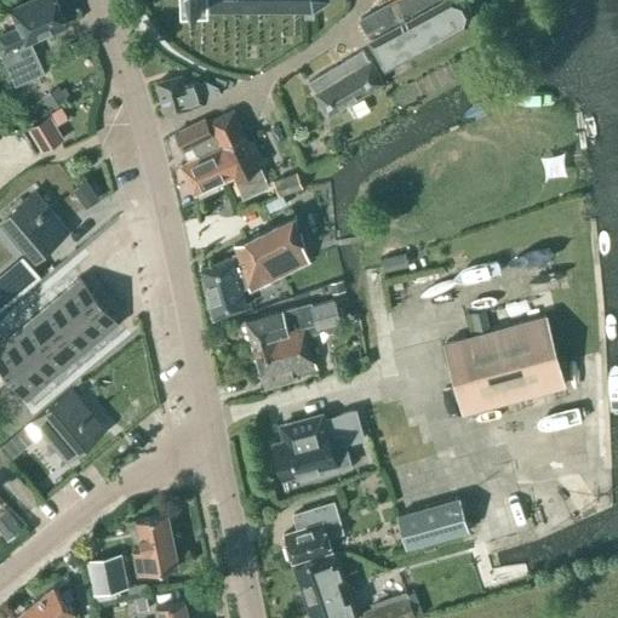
[(16,87),(45,75),(35,51),(33,52),(29,45),(69,27),(56,0),(38,0),(12,11),(21,29),(0,39),(6,51),(1,52),(16,87)]
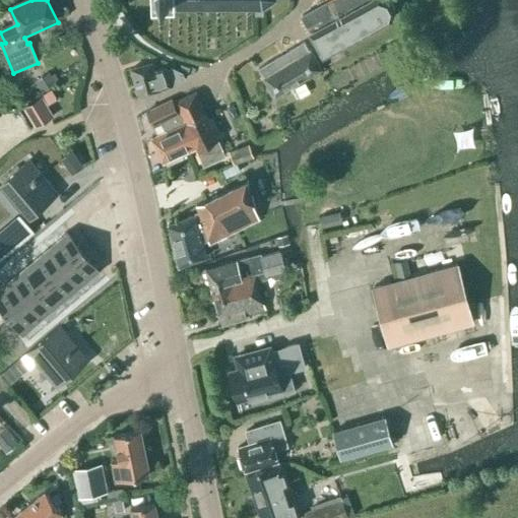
[(275,0),(154,0),(154,1),(176,0),(177,8),(257,8),(257,15),(264,15),(264,8),(275,0)]
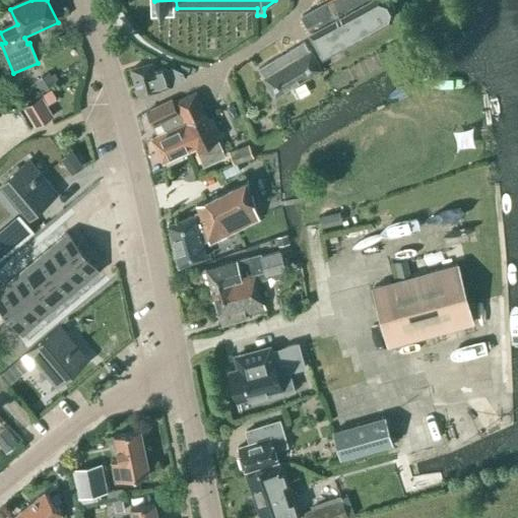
[(388,0),(374,0),(371,2),(370,0),(335,0),(304,18),(312,34),(311,35),(324,58),(392,21),(396,10),(391,0),(388,0)]
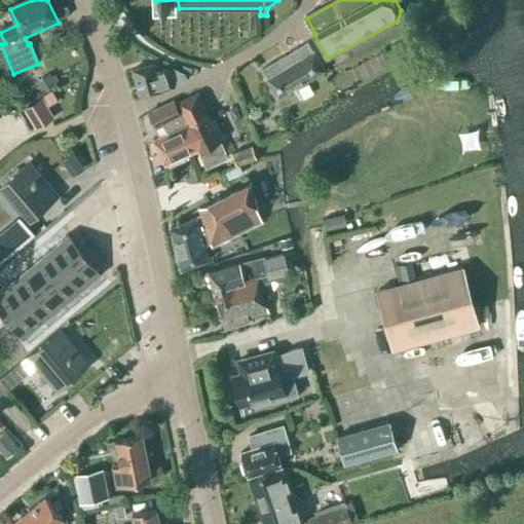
[(268,80),(279,100),(327,73),(315,53),(314,53),(309,44),(263,71),(268,80)]
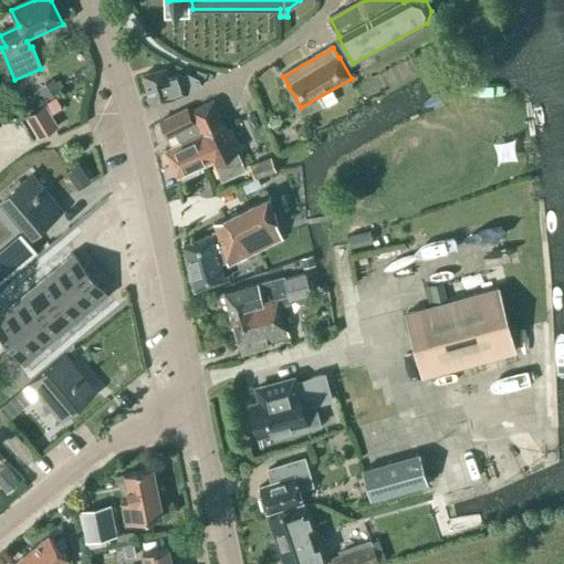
[(188,95),(204,87),(201,84),(191,80),(188,81),(188,79),(178,77),(169,80),(167,71),(145,77),(153,106),(176,101),(176,100),(188,95)]
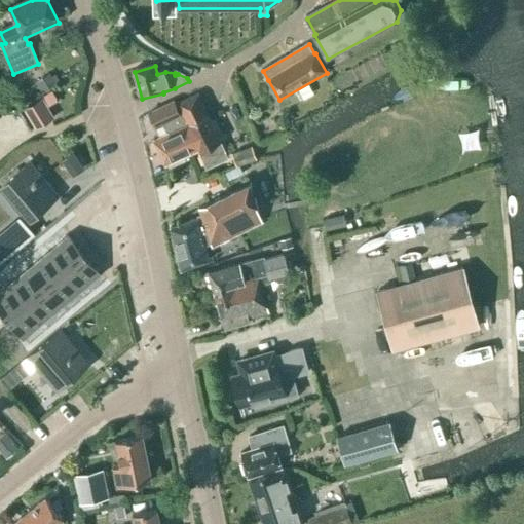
[(36,84),(43,96),(59,85),(62,83),(58,76),(53,78),(51,75),(50,75),(36,84)]
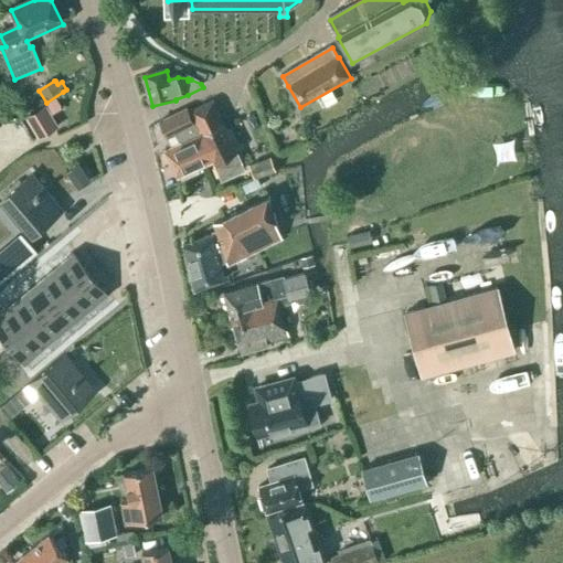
[(246,172),(214,103),(191,114),(213,163),(214,162),(216,167),(216,166),(223,182),(246,172)]
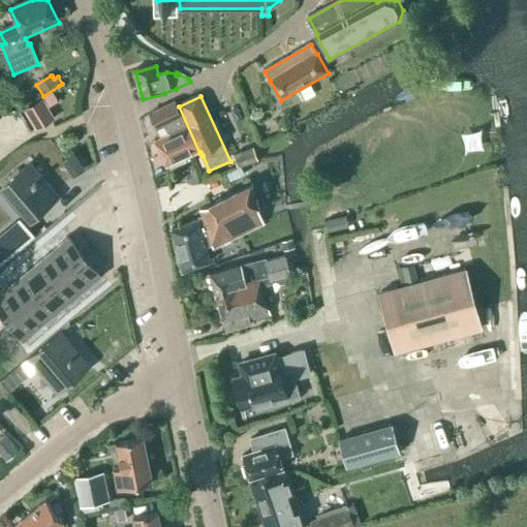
[(26,111),(37,130),(56,119),(43,99),(26,111)]
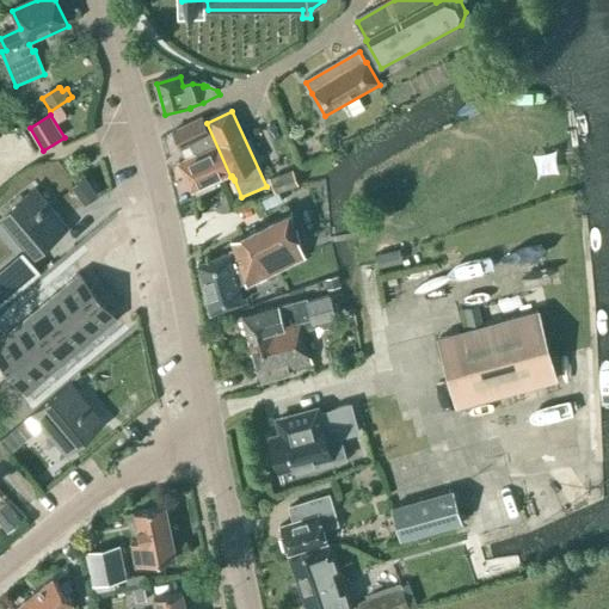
[(182,165),(194,194),(231,177),(207,123),(205,123),(203,118),(172,133),(182,152),(190,147),(195,158),(182,165)]
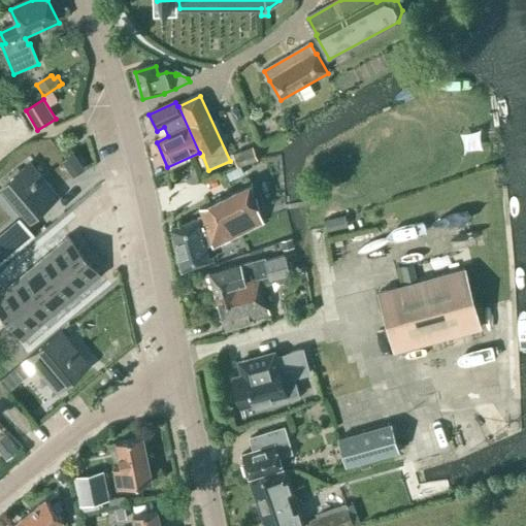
[(254,149),(234,156),(239,169),(259,162),(254,149)]
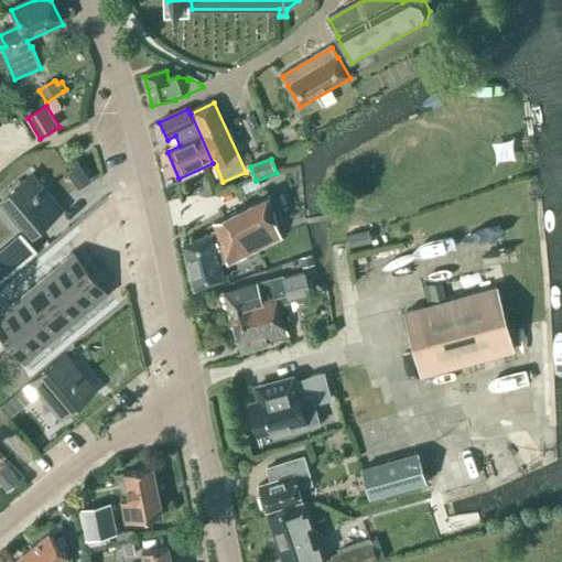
[(68,173),(79,190),(92,182),(79,165),(68,173)]
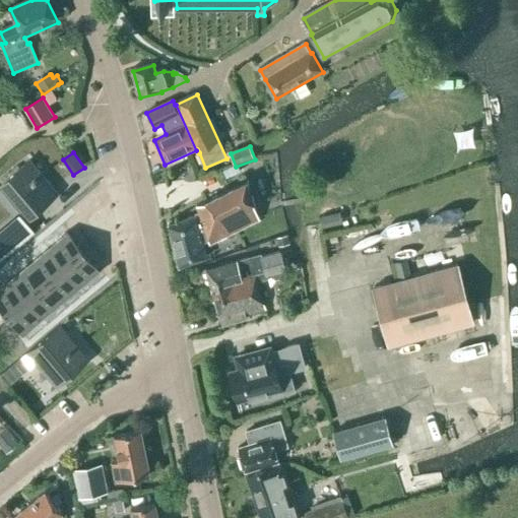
[(3,184),(31,217),(58,195),(29,162),(3,184)]
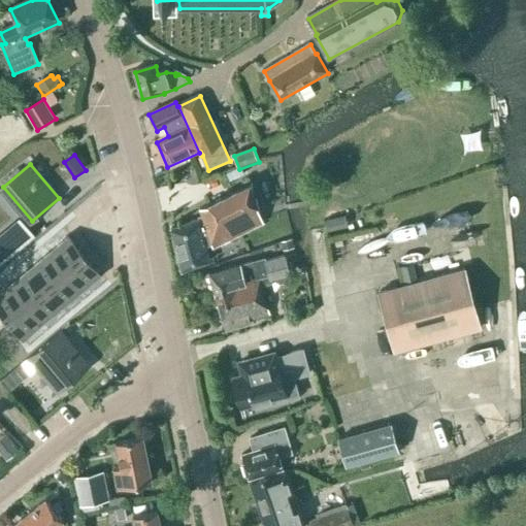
[(264,225),(252,185),(232,195),(210,205),(201,210),(204,219),(172,230),(184,273),(211,263),(208,252),(215,249),(215,250),(264,225)]
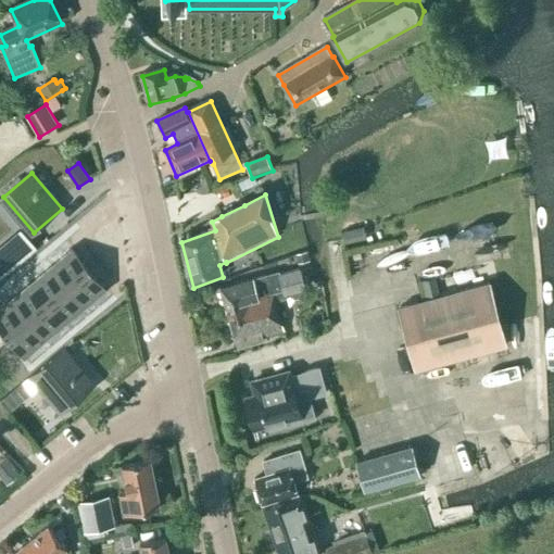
[(365,228),(342,234),(345,247),(367,241),(365,228)]
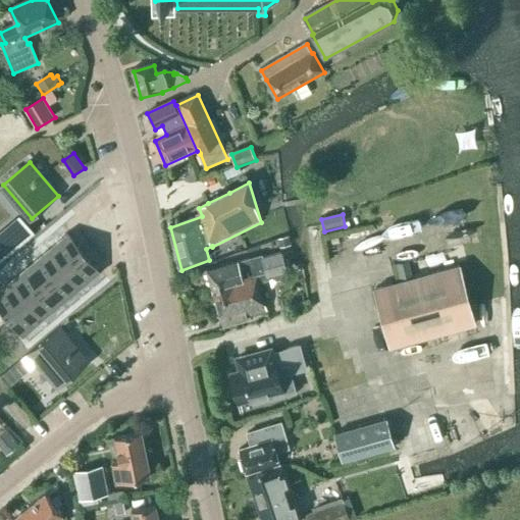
[(23,218),(0,237),(0,264),(37,234),(23,218)]
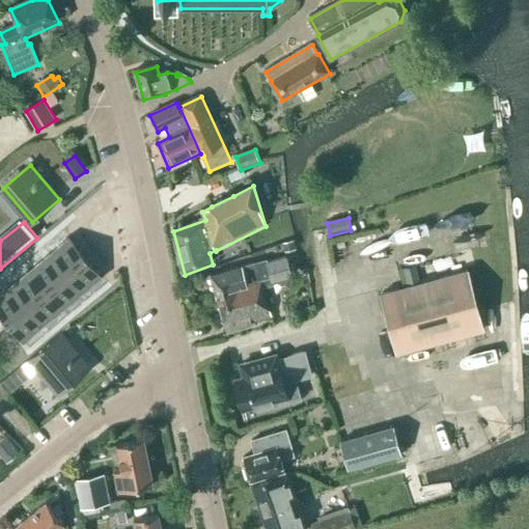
[(70,239),(0,297),(0,314),(25,344),(103,279),(70,239)]
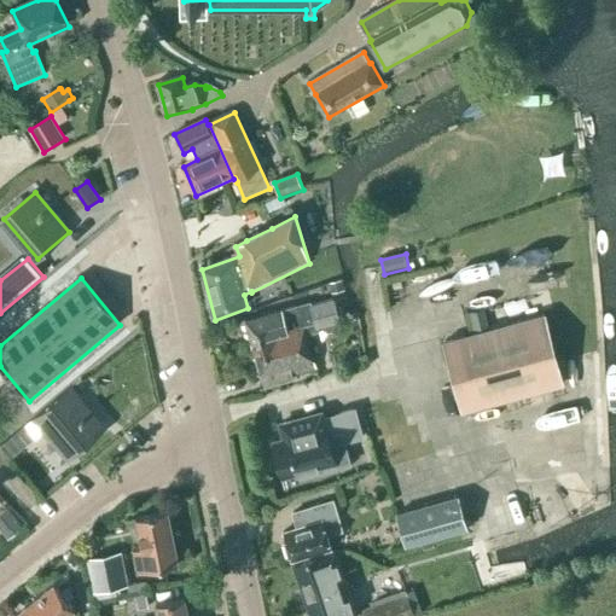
[(343,282),(330,285),(333,296),(346,292),(343,282)]
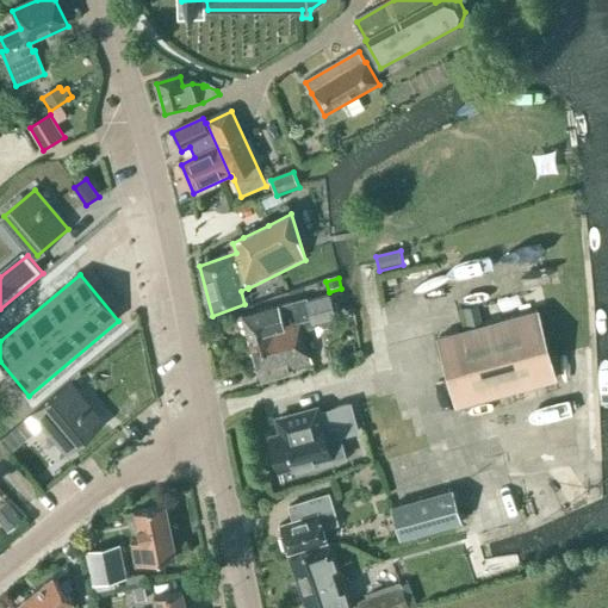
[(329,297),(309,303),(308,303),(311,314),(299,316),(302,323),(277,332),(249,339),(262,384),(291,376),(290,372),(314,365),(304,332),(320,328),(318,323),(335,318),(329,297)]
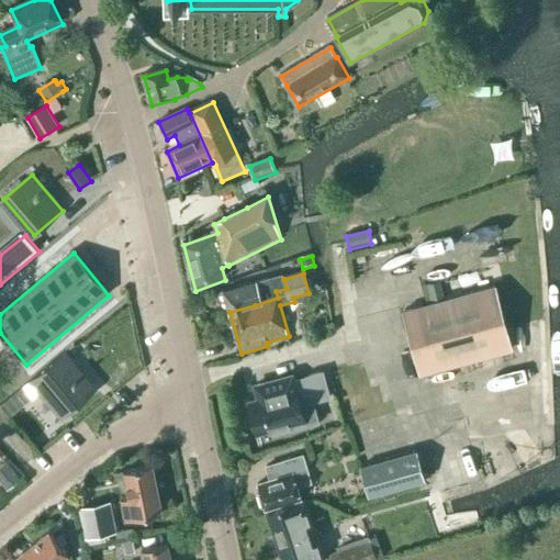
[(278,298),(276,291),(287,289),(283,279),(284,279),(283,276),(224,293),(230,312),(255,305),(278,298)]
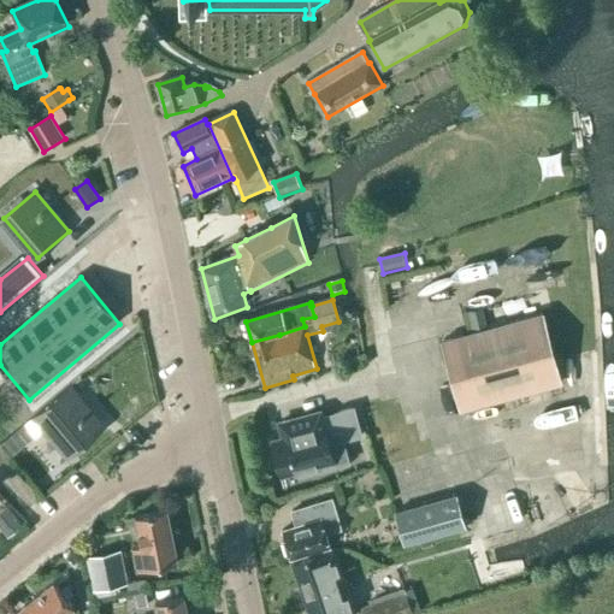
[(543,316),(444,342),(464,412),(562,384),(543,316)]
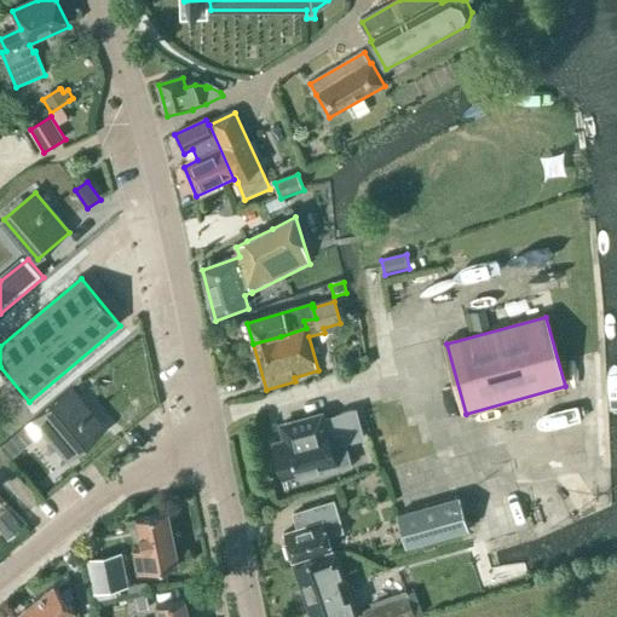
[(63,467),(107,430),(74,390),(73,388),(41,415),(34,421),(68,461),(62,466),(63,467)]
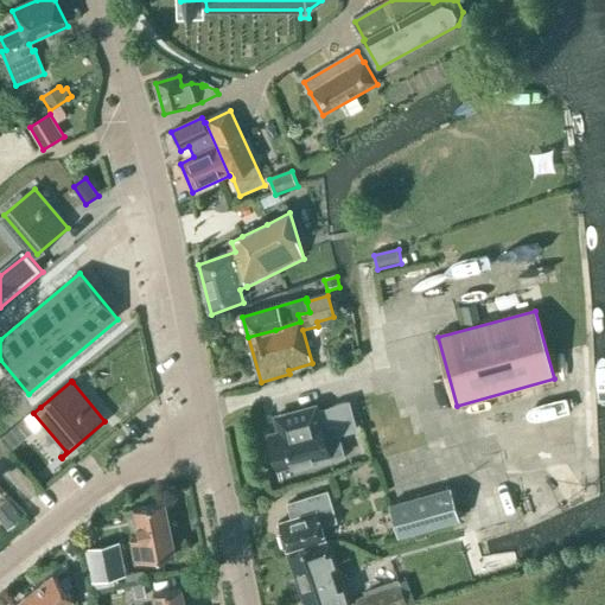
[(279,470),(294,466),(295,471),(316,466),(314,460),(331,456),(324,433),(338,430),(341,437),(358,431),(350,403),(332,408),(332,409),(319,413),(317,407),(276,419),(280,433),(269,437),(279,470)]
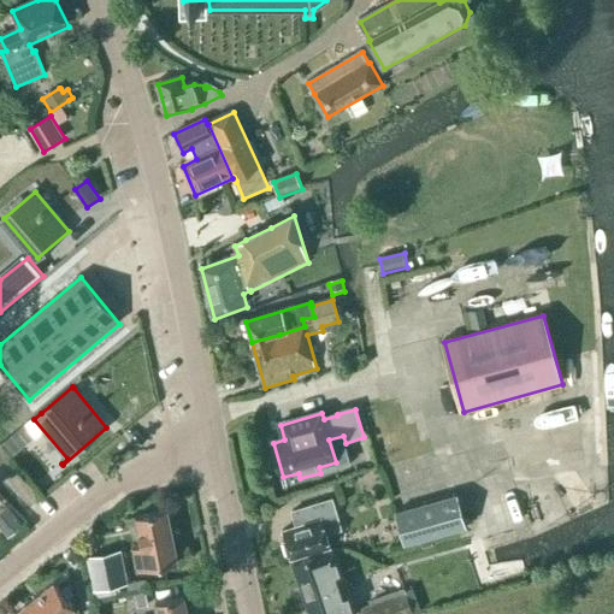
[(39,438),(28,425),(1,447),(12,460),(39,438)]
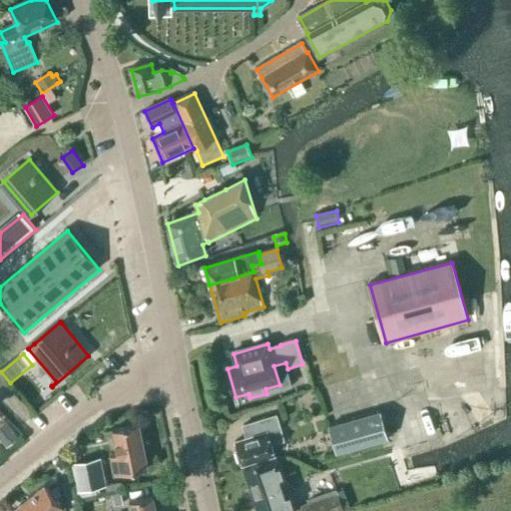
[(388,439),(381,412),(332,426),(339,453),(388,439)]
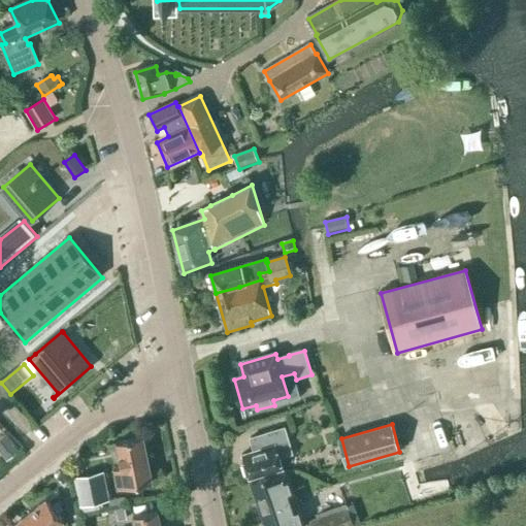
[(284,469),(281,458),(293,455),(286,429),(252,439),(256,453),(243,456),(250,480),(284,469)]
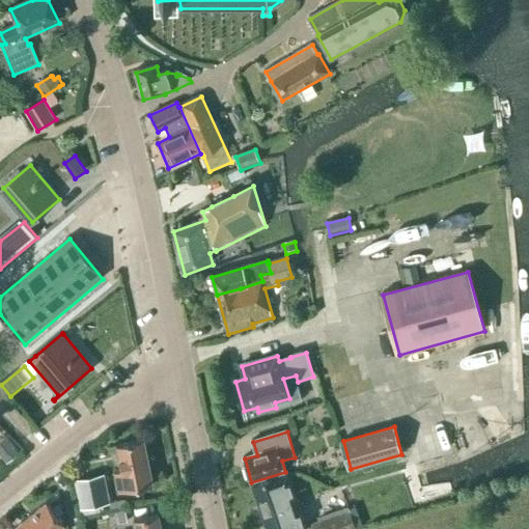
[(21,454),(7,438),(0,443),(0,455),(8,466),(21,454)]
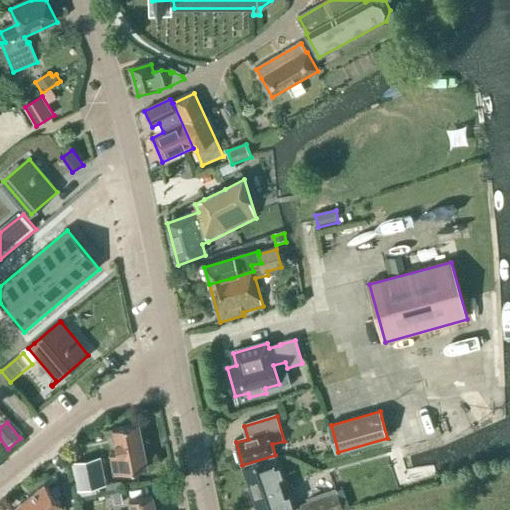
[(111,457),(115,476),(148,469),(140,426),(113,431),(119,456),(111,457)]
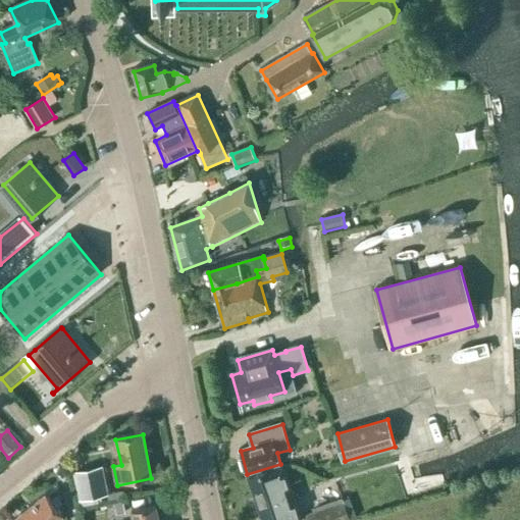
[(249,479),(262,519),(302,519),(283,467),(249,479)]
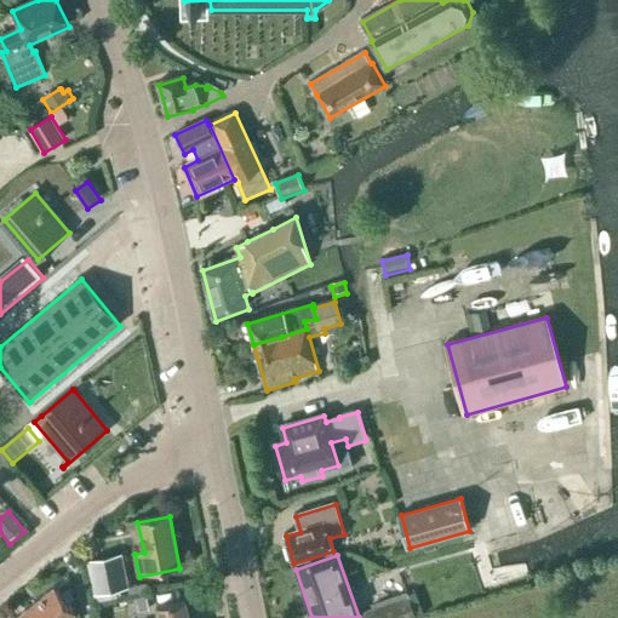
[(90,577),(95,596),(121,591),(118,571),(90,577)]
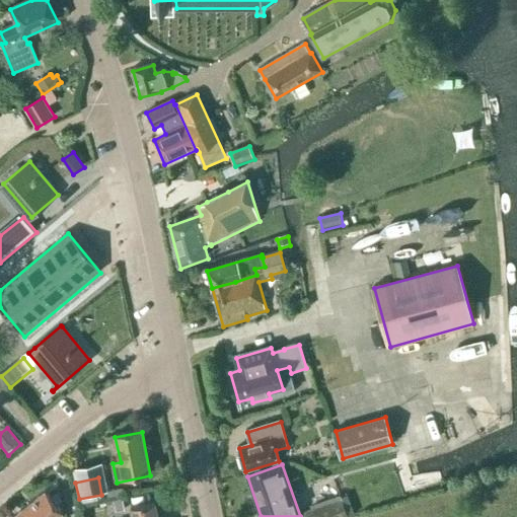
[(61,516),(64,514),(47,493),(25,510),(30,516),(61,516)]
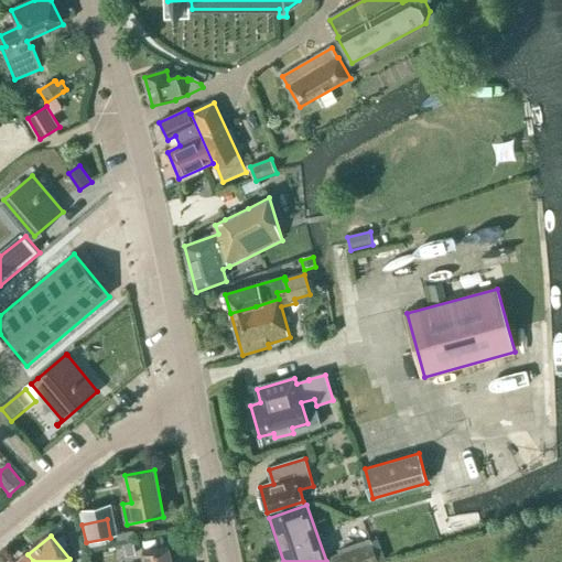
[(336,559),(337,561),(379,561),(373,546),(336,559)]
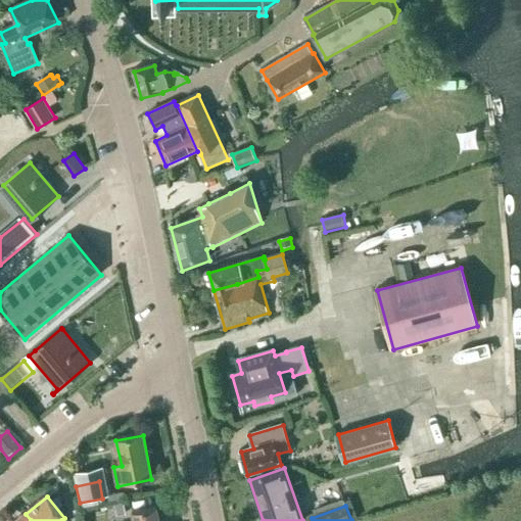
[(159,520),(157,508),(133,512),(135,520),(159,520)]
